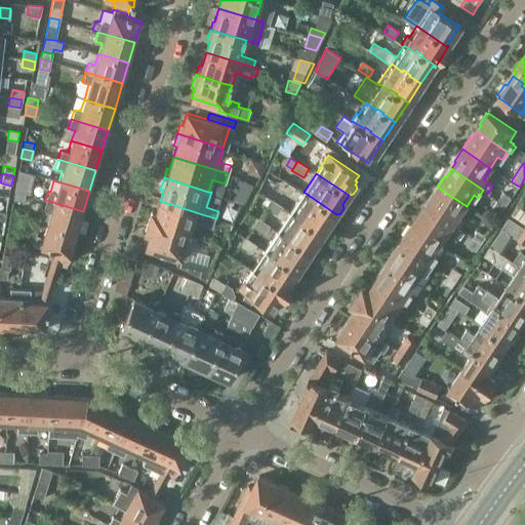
[(295,189),(284,180),(279,189),(290,197),(295,189)]
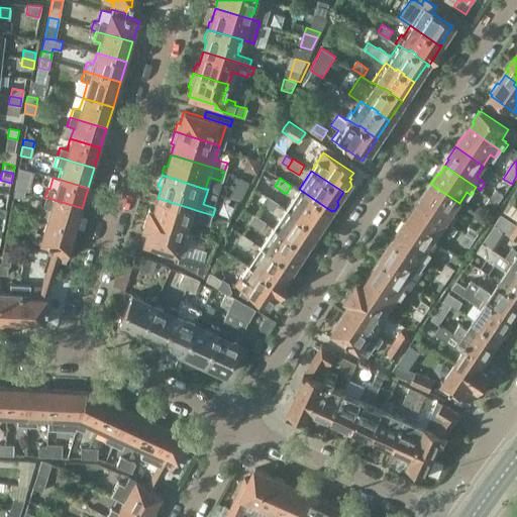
[(16,181),(14,188),(25,190),(26,183),(16,181)]
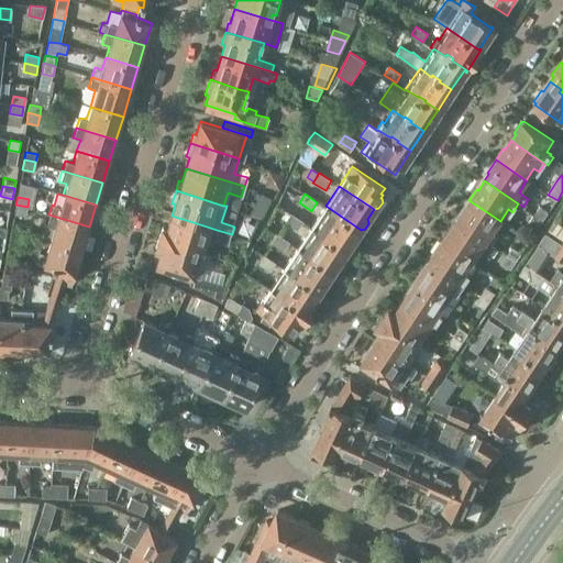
[(457,221),(492,244),(497,235),(492,232),(500,221),(468,200),(460,213),(462,214),(457,221)]
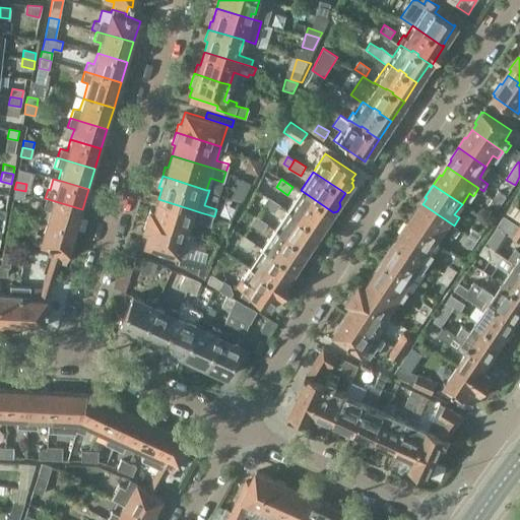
[(25,191),(14,189),(13,199),(23,201),(25,191)]
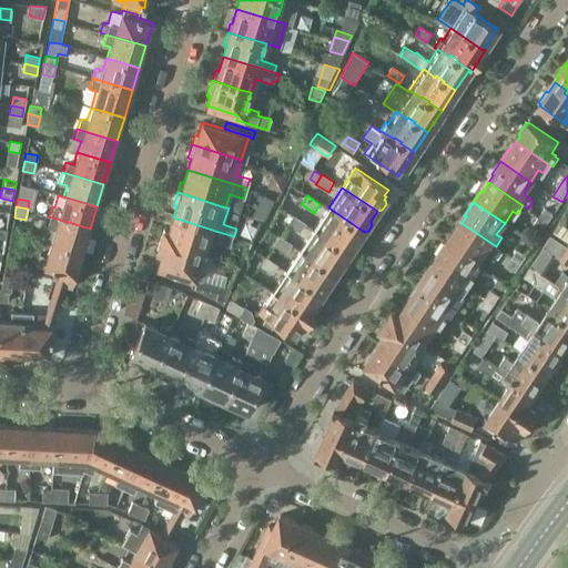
[(364,232),(328,208),(314,229),(350,252),(355,251),(358,245),(357,242),(364,232)]
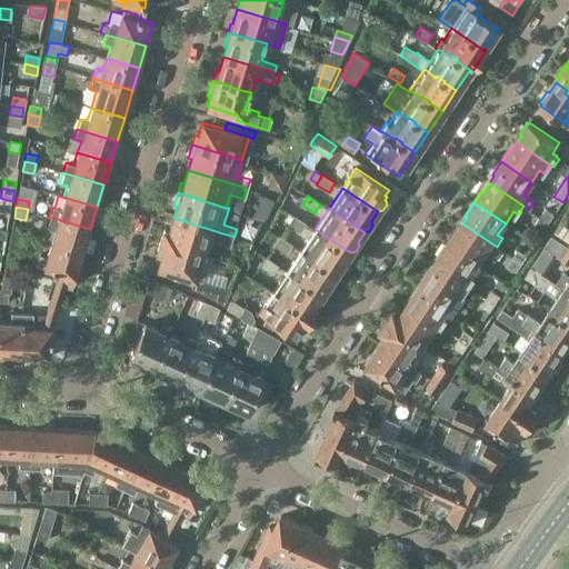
[(556,216),(550,212),(545,209),(540,217),(550,223),(556,216)]
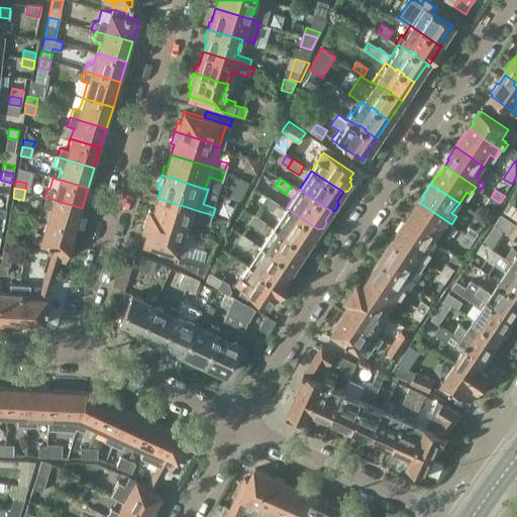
[(48,208),(44,220),(76,230),(82,208),(44,197),(41,206),(48,208)]
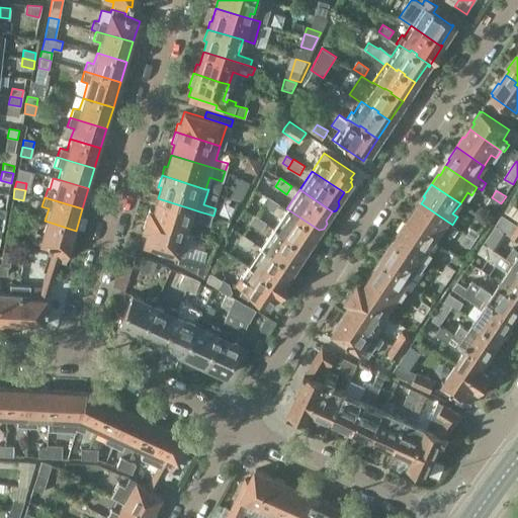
[(279,204),(268,197),(263,204),(274,211),(279,204)]
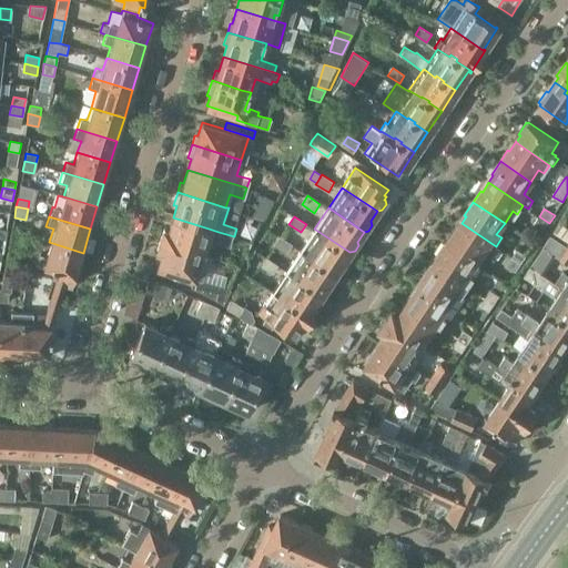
[(544,231),(549,223),(539,216),(534,224),(544,231)]
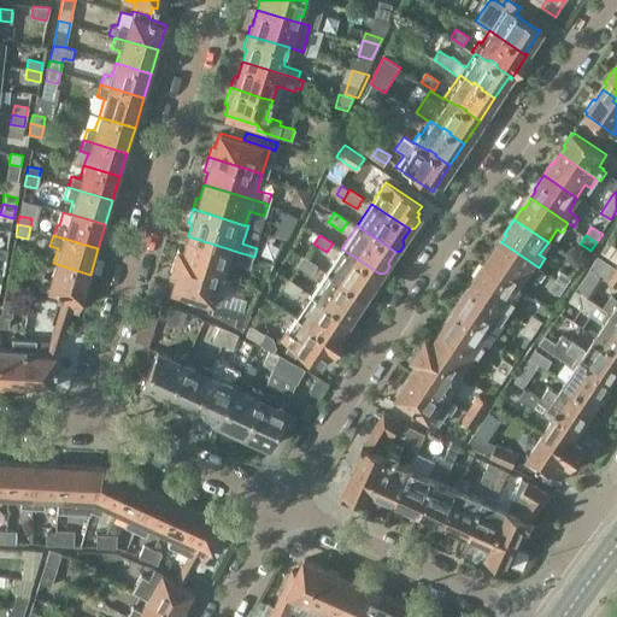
[(227,248),(188,236),(184,248),(178,247),(174,260),(218,274),(227,248)]
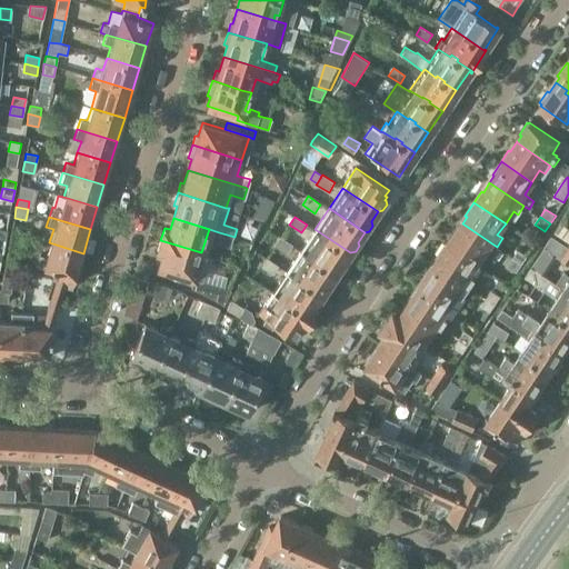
[(568,227),(561,222),(555,232),(568,241),(568,227)]
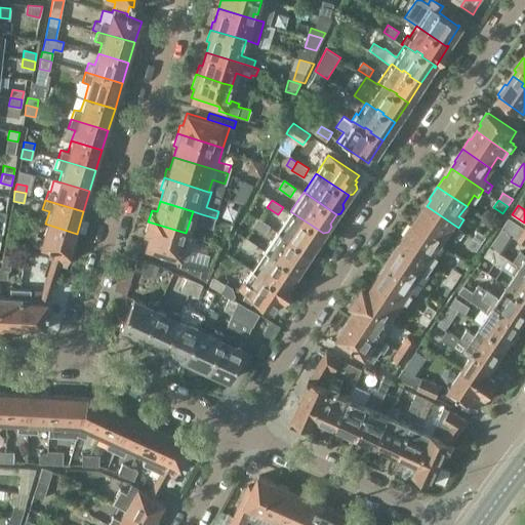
[(419,213),(412,224),(441,243),(447,233),(456,239),(462,231),(458,228),(427,206),(420,214),(419,213)]
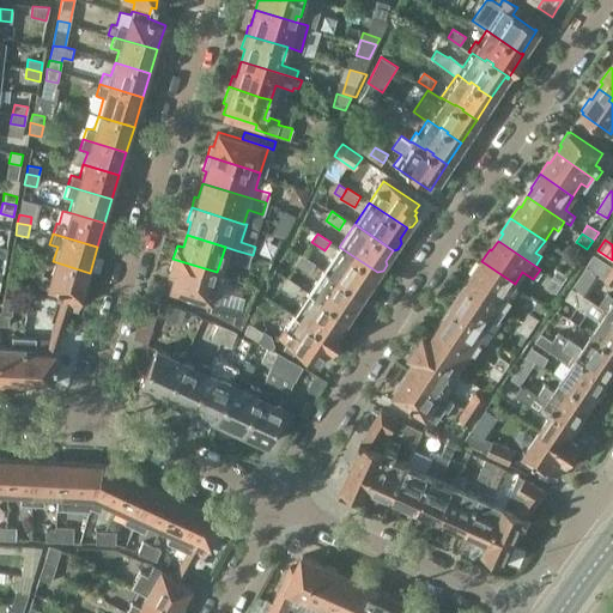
[(339,247),(325,268),(364,295),(368,295),(372,287),(371,283),(377,272),(339,247)]
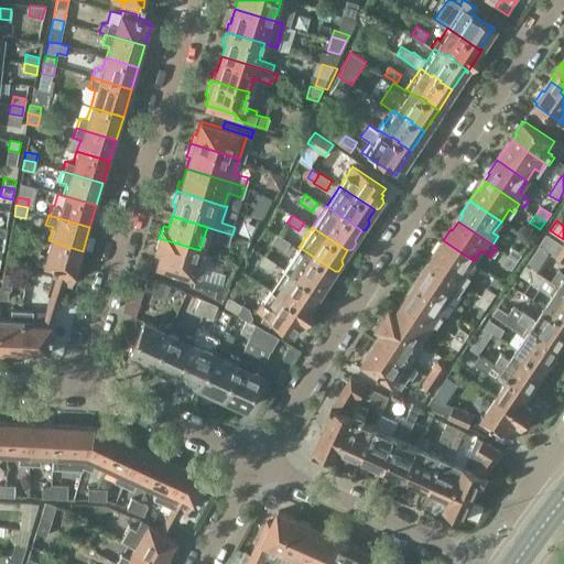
[(229,245),(232,235),(217,230),(215,239),(229,245)]
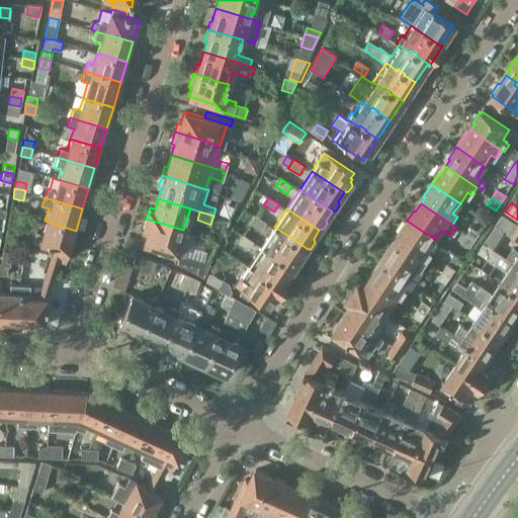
[(517,223),(517,224),(504,214),(498,225),(508,232),(507,233),(517,241),(517,240),(517,223)]
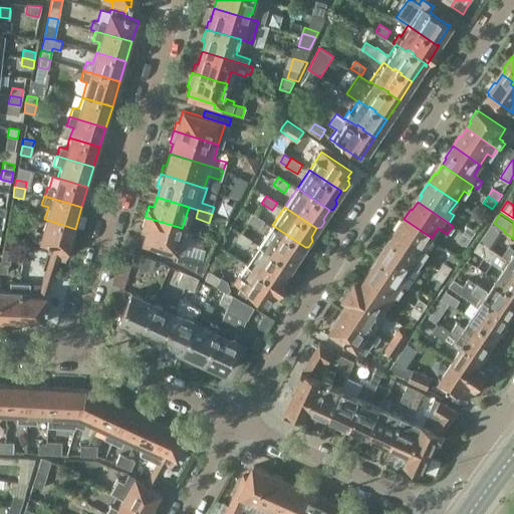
[(264,222),(253,215),(248,222),(259,230),(264,222)]
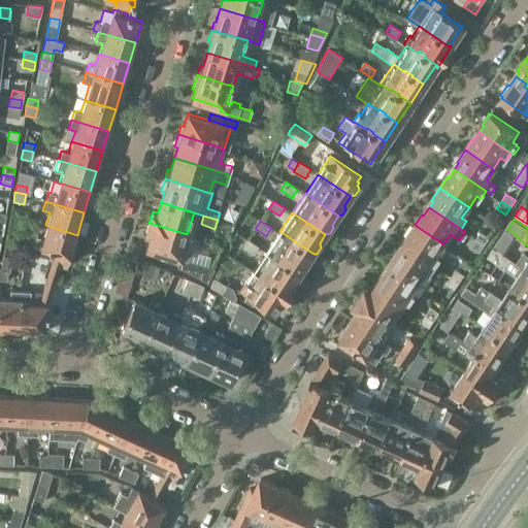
[(183,248),(187,234),(149,223),(145,236),(150,237),(146,248),(179,258),(179,269),(197,278),(206,284),(215,268),(197,263),(187,260),(190,250),(183,248)]
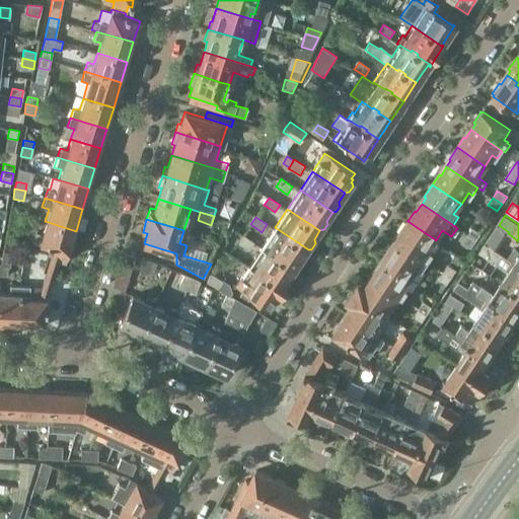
[(52,254),(60,257),(67,260),(76,231),(45,221),(41,234),(34,232),(30,242),(51,249),(50,253),(52,254)]
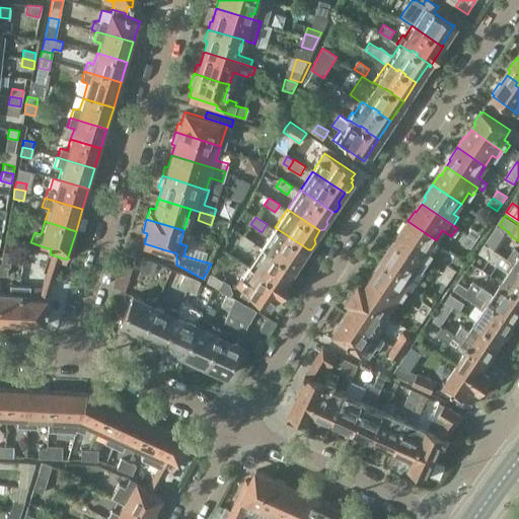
[(401,234),(397,240),(432,263),(436,255),(433,253),(429,251),(436,240),(408,221),(399,233),(401,234)]
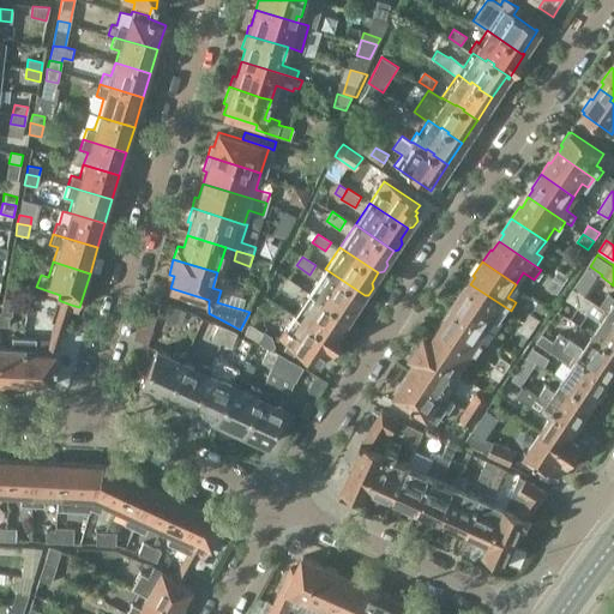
[(576,286),(587,293),(599,275),(587,268),(575,284),(576,286)]
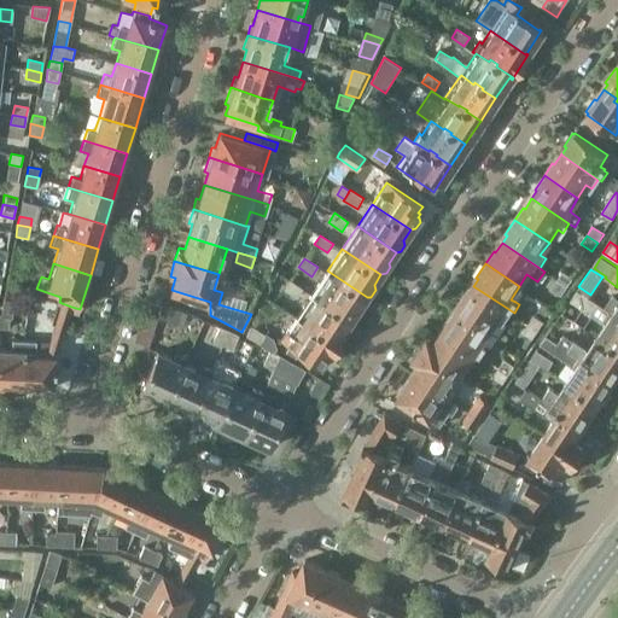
[(366,297),(367,297),(327,270),(313,293),(351,319),(356,319),(360,313),(359,308),(366,297)]
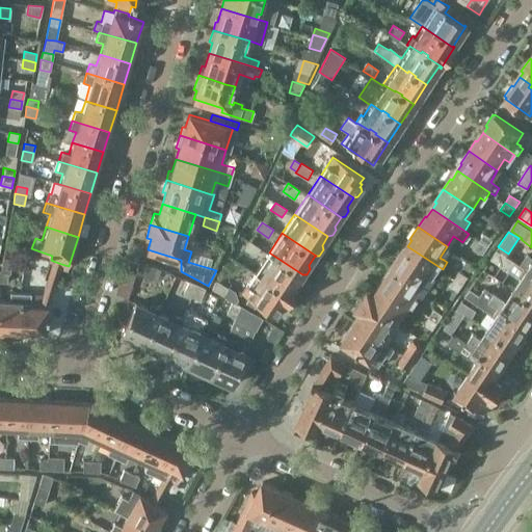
[(485,235),(481,241),(489,246),(494,240),(485,235)]
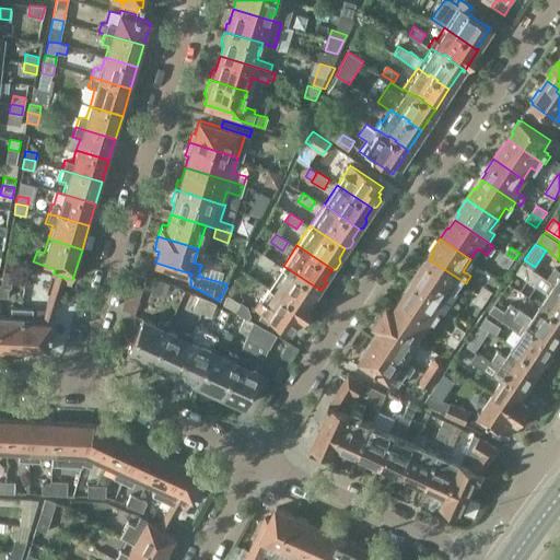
[(265,254),(258,263),(272,272),(278,263),(265,254)]
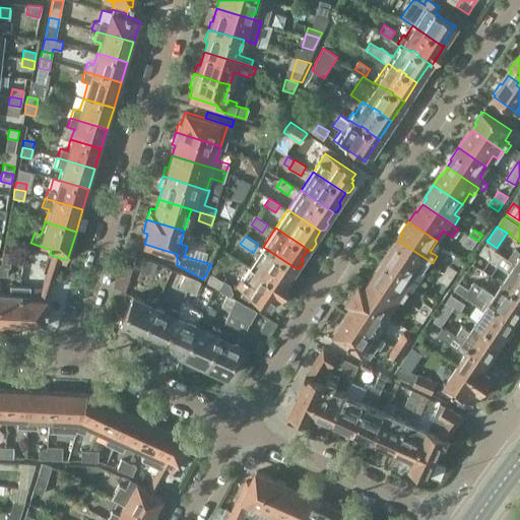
[(473,249),(478,241),(470,236),(465,244),(473,249)]
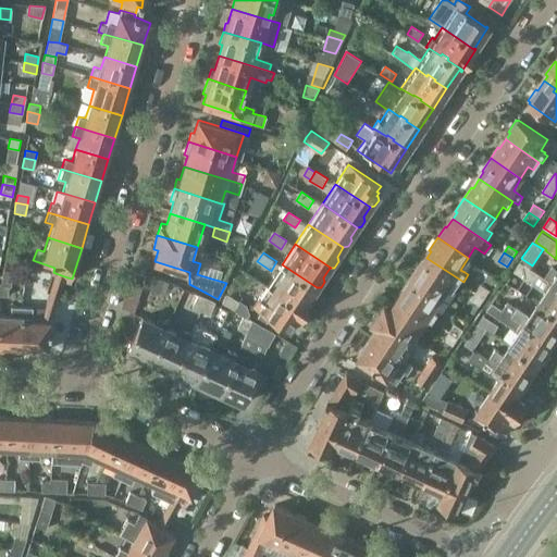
[(419,265),(411,276),(442,297),(449,286),(457,292),(463,282),(426,258),(420,267),(419,265)]
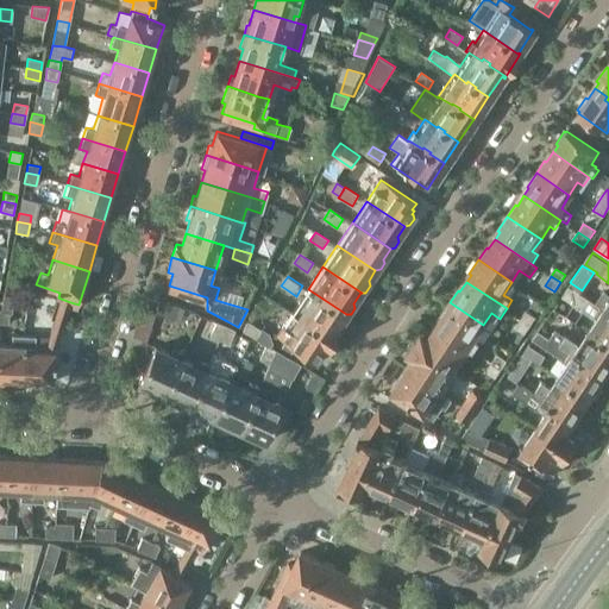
[(600,314),(590,330),(608,341),(608,308),(603,305),(582,290),(571,283),(563,295),(575,303),(576,301),(583,306),(582,308),(595,316),(597,313),(600,314)]
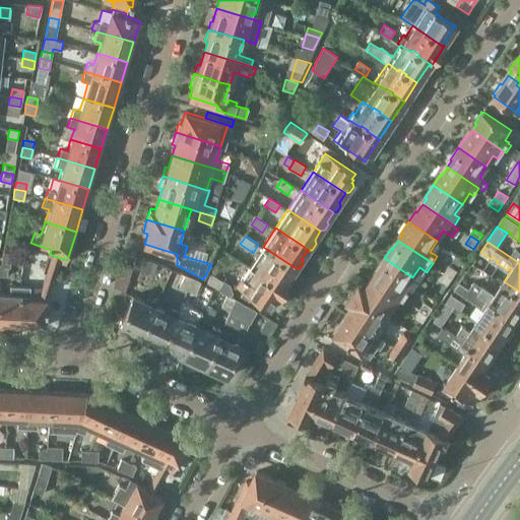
[(263,247),(250,266),(285,289),(293,277),(289,275),(295,269),(296,268),(263,247)]
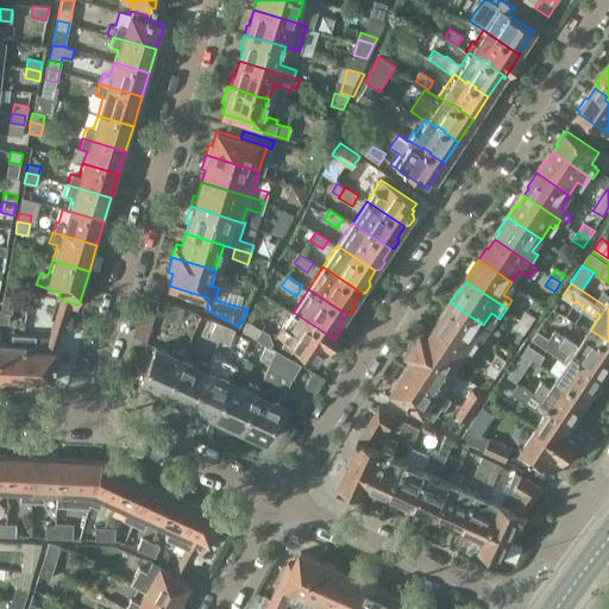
[(5,296),(2,312),(12,312),(12,313),(13,314),(16,297),(5,296)]
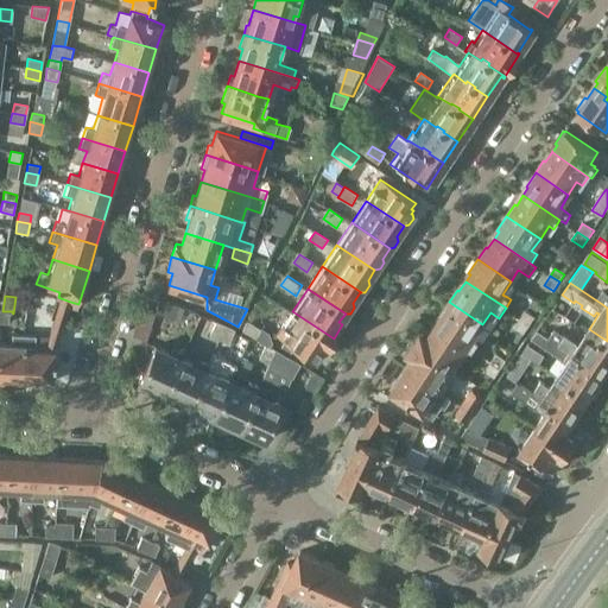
[(154,311),(165,316),(173,320),(178,305),(159,297),(154,311)]
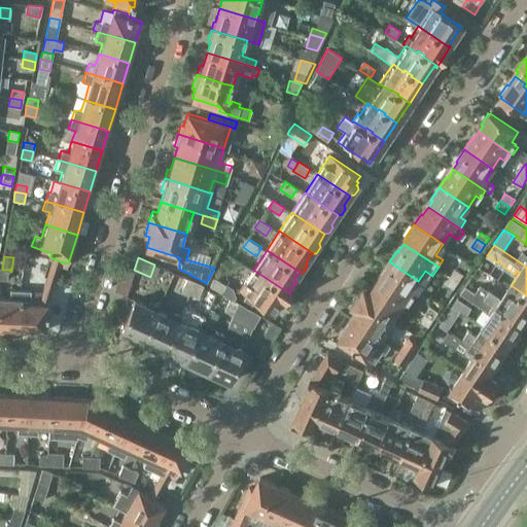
[(383,276),(379,282),(410,303),(415,295),(411,292),(418,281),(389,261),(381,275),(383,276)]
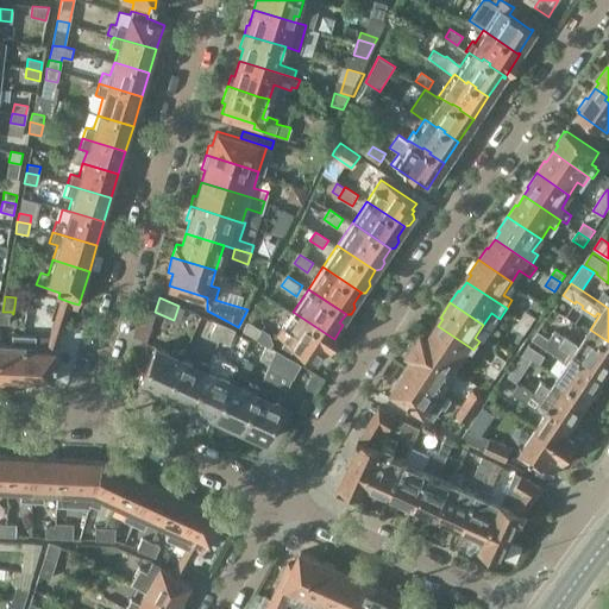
[(521,318),(531,325),(537,315),(526,309),(521,318)]
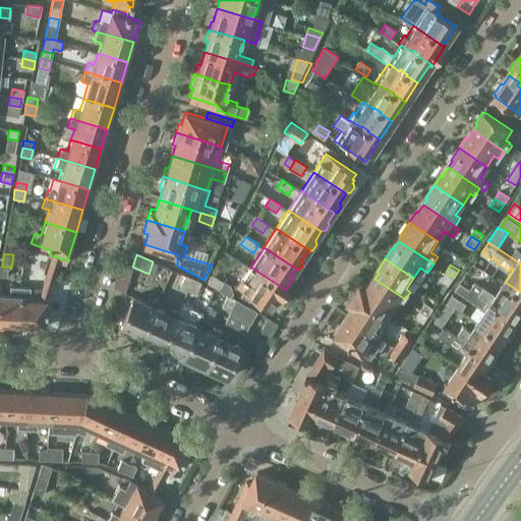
[(0,276),(0,277),(9,278),(10,268),(10,267),(2,267),(1,266),(0,276)]
